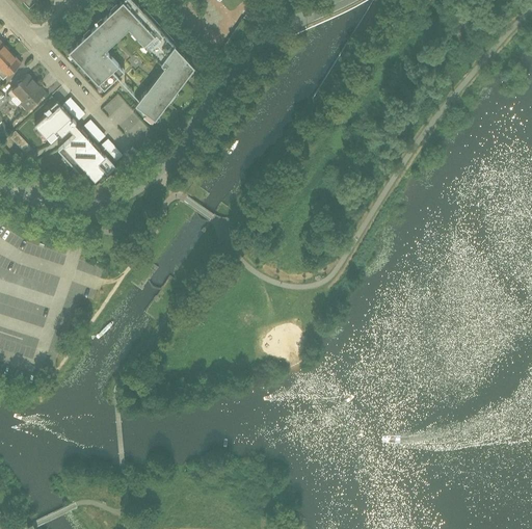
[(131,0),(128,0),(70,53),(106,89),(126,72),(106,52),(129,31),(165,69),(137,104),(155,118),(196,69),(131,0)]
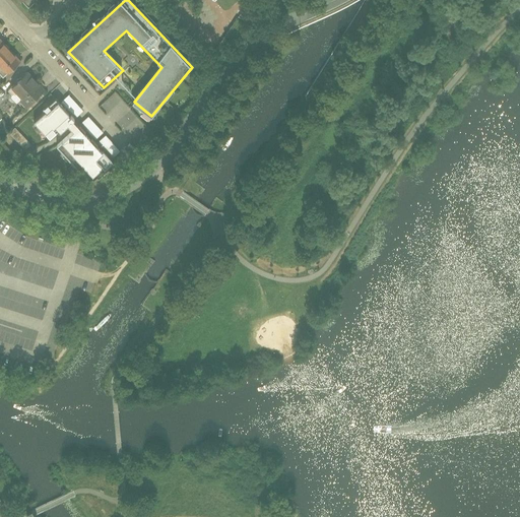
[(18,56),(8,45),(0,52),(0,72),(0,73),(18,56)]
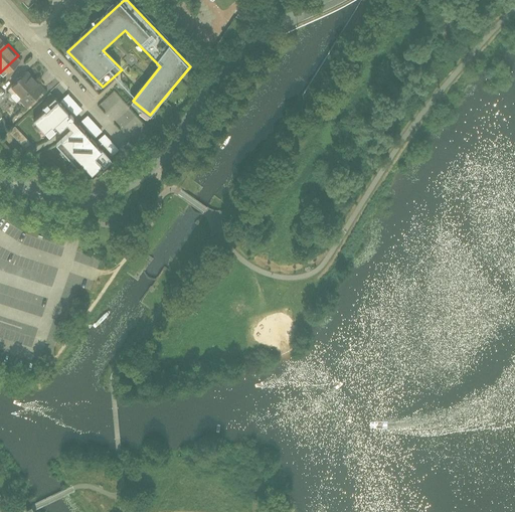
[(26,63),(5,83),(14,94),(17,92),(23,98),(42,80),(26,63)]
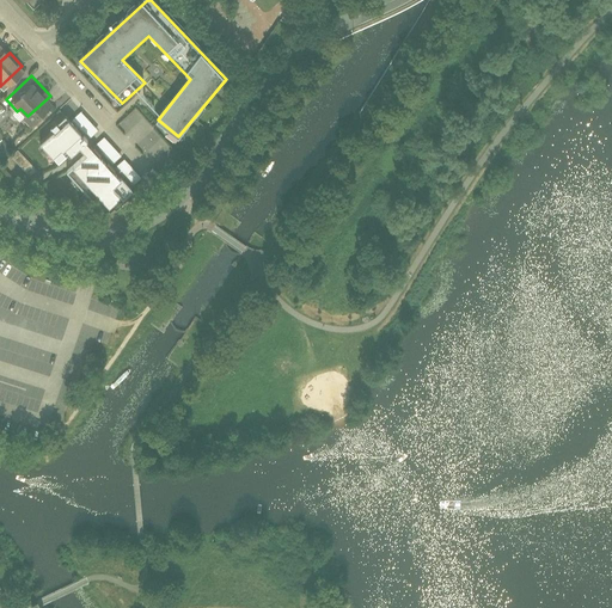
[(132,194),(66,122),(38,147),(57,167),(68,158),(71,160),(79,153),(84,158),(66,174),(102,214),(118,200),(122,203),(132,194)]
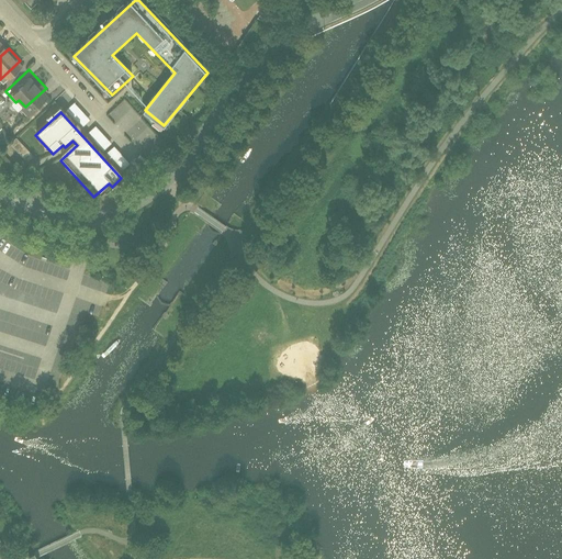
[(130,167),(137,176),(147,167),(139,158),(130,167)]
